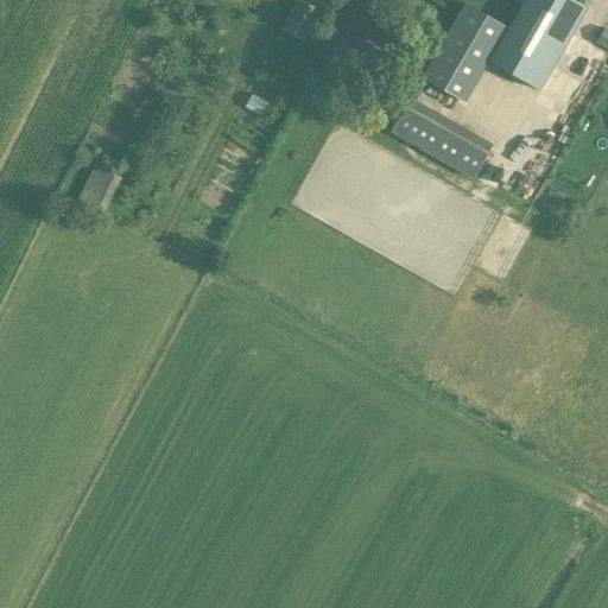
[(304,42),(320,11),(297,0),(295,0),(280,30),(304,42)]
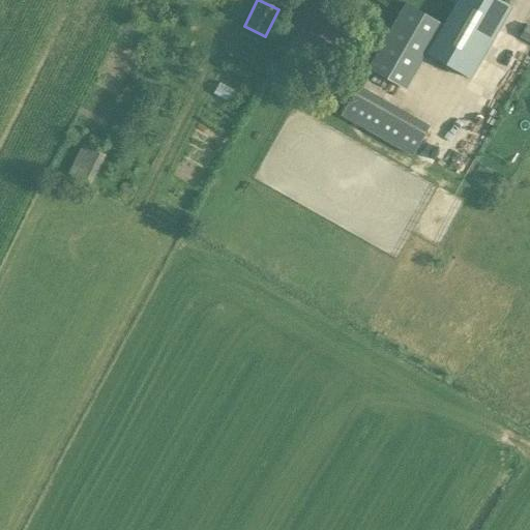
[(442,23),(425,53),(468,79),(510,6),(499,0),(458,0),(444,24),(442,23)]
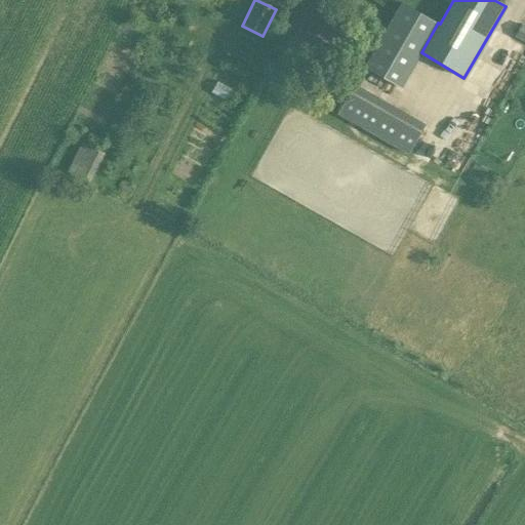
[(421,52),(438,23),(401,2),(364,68),(402,88),(421,52)]
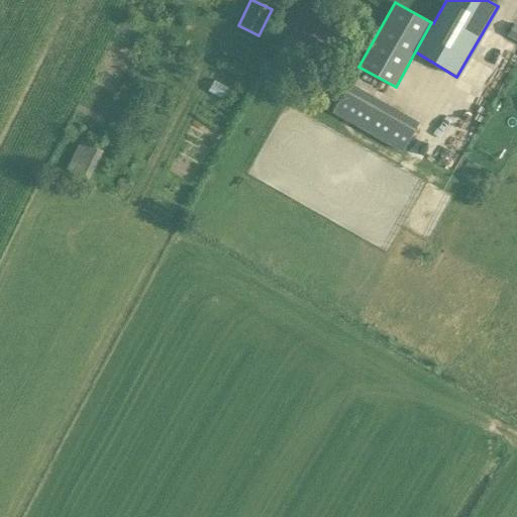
[(507,35),(516,40),(516,26),(513,24),(507,35)]
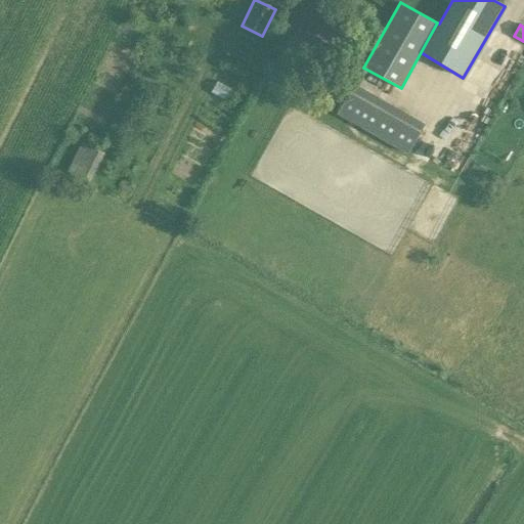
[(425,126),(354,85),(336,115),(407,156),(425,126)]
